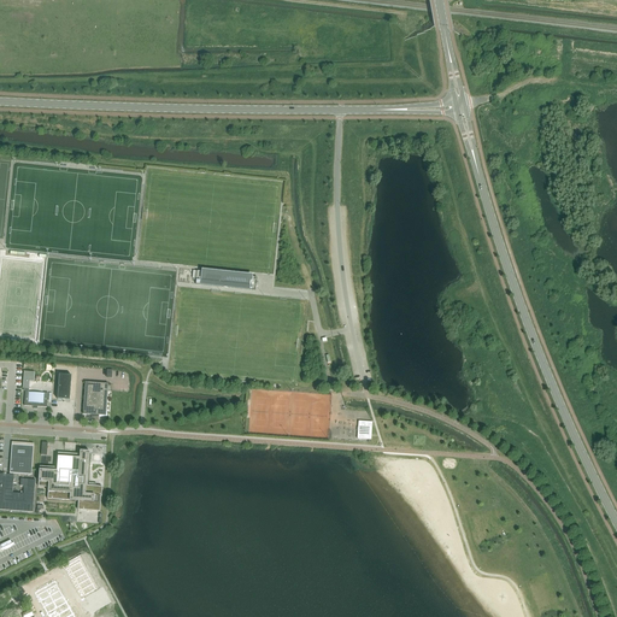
[(257,277),(198,271),(195,285),(256,291),(257,277)]
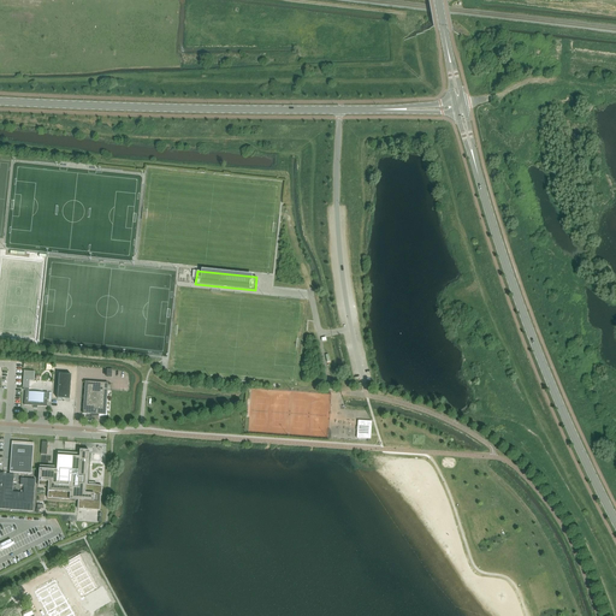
[(24,371),(23,388),(29,389),(30,380),(34,381),(35,372),(24,371)]
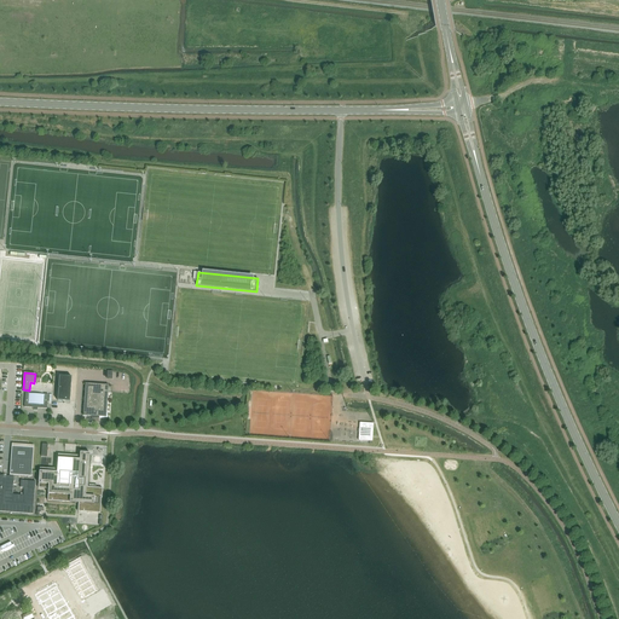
[(59,376),(57,400),(70,401),(71,377),(59,376)]
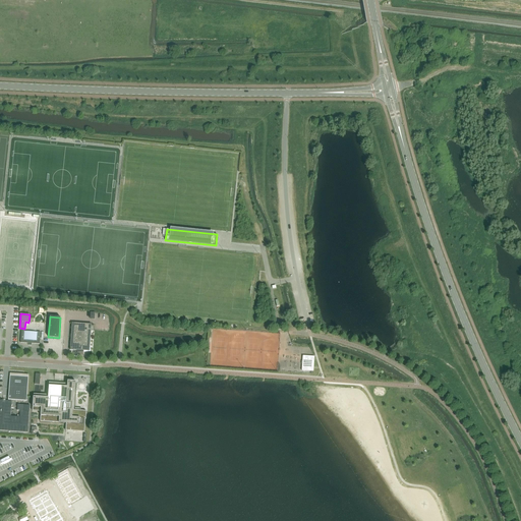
[(72,323),(70,350),(90,351),(92,325),(72,323)]
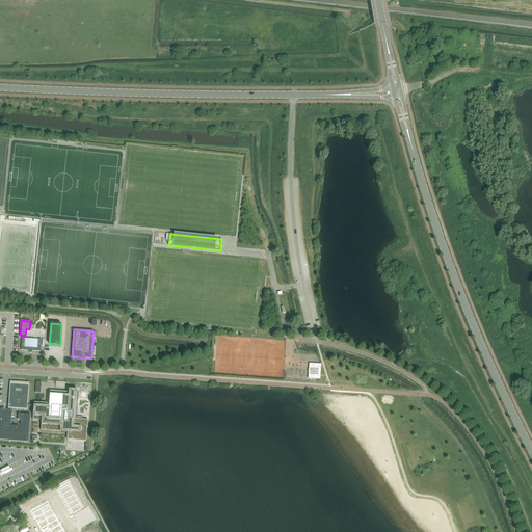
[(32,351),(41,351),(42,339),(38,339),(38,340),(25,339),(25,338),(22,338),(21,350),(29,350),(29,352),(32,353),(32,351)]
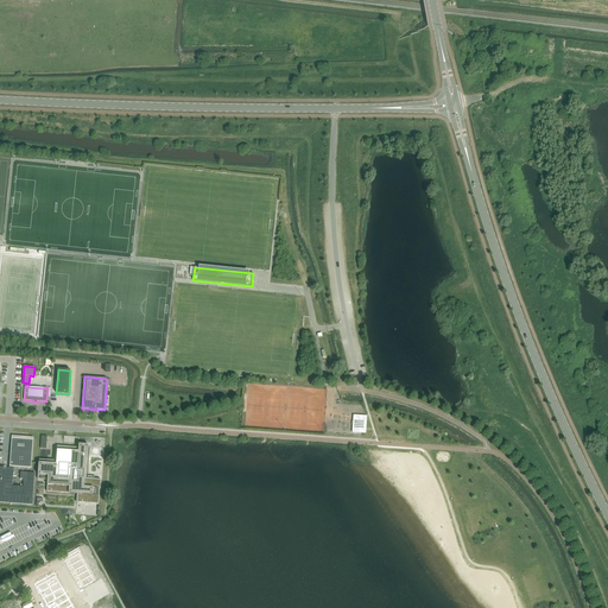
[(354,416),(353,432),(365,434),(366,417),(354,416)]
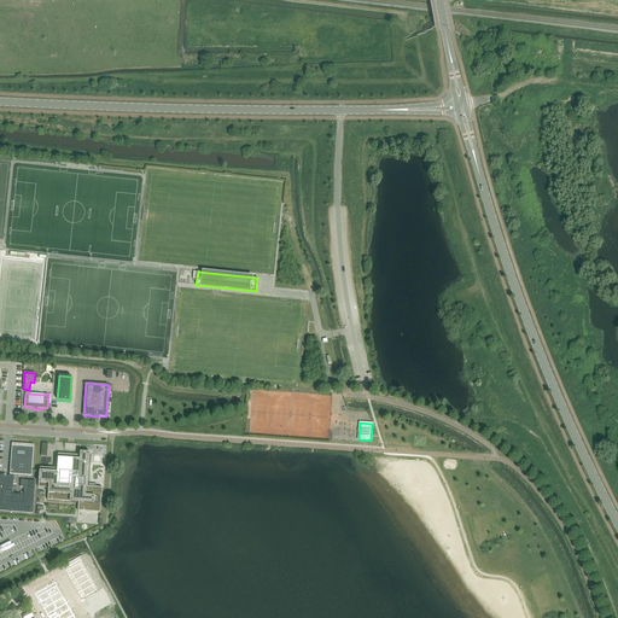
[(12,445),(10,474),(31,476),(34,447),(12,445)]
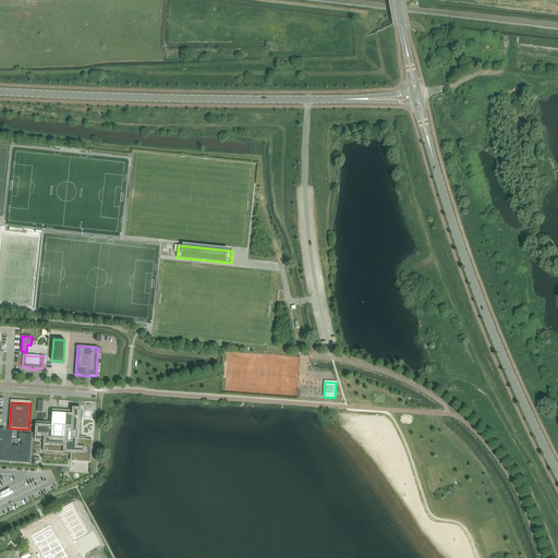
[(49,423),(36,422),(35,440),(44,440),(44,444),(43,451),(68,453),(71,453),(71,461),(82,462),(91,463),(92,446),(93,440),(79,439),(81,408),(72,408),(72,411),(71,411),(60,410),(52,410),(51,423),(49,423)]
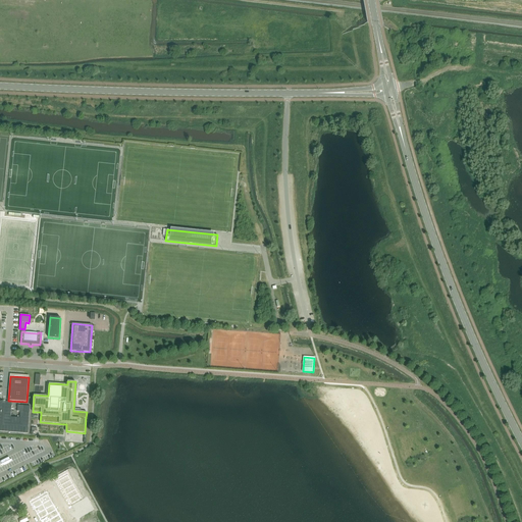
[(11,403),(0,401),(0,431),(28,434),(30,407),(17,406),(16,411),(19,412),(19,418),(10,417),(11,403)]
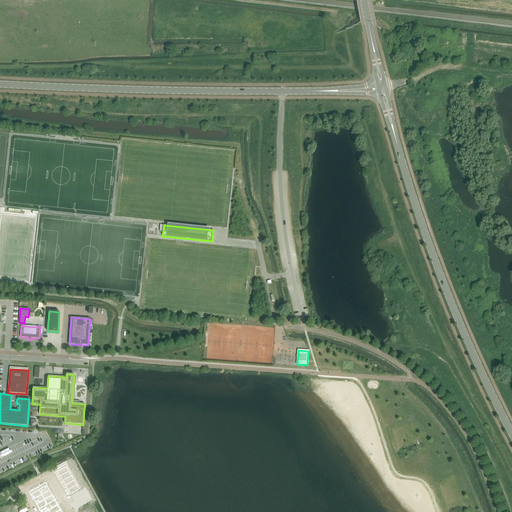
[(60,470),(57,472),(58,473),(59,476),(60,476),(69,471),(66,467),(64,468),(62,469),(60,470)]
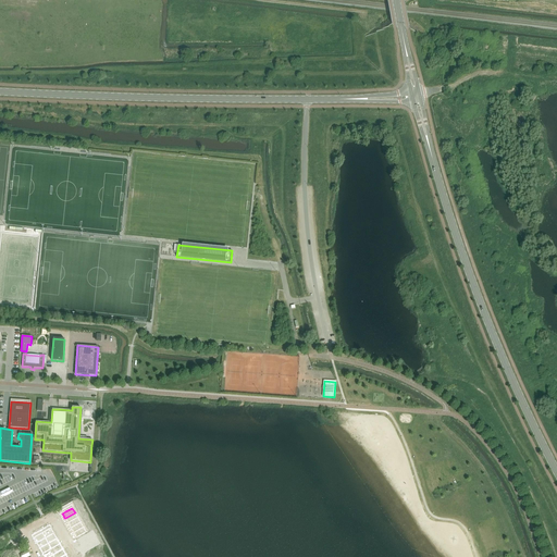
[(75,512),(65,518),(65,520),(67,522),(67,523),(77,517),(75,512)]
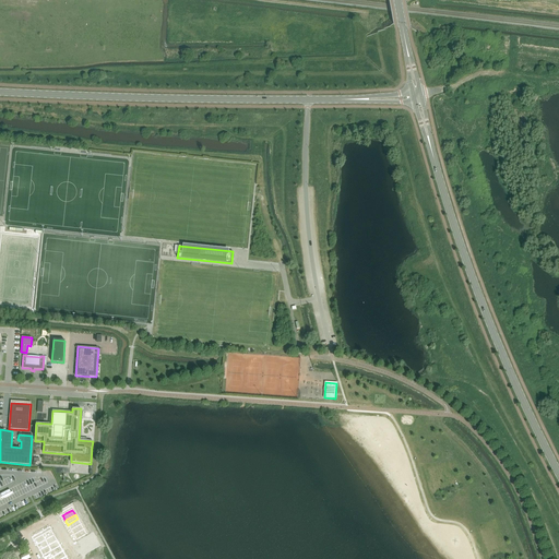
[(78,519),(68,525),(69,526),(70,530),(71,530),(81,524),(78,519)]
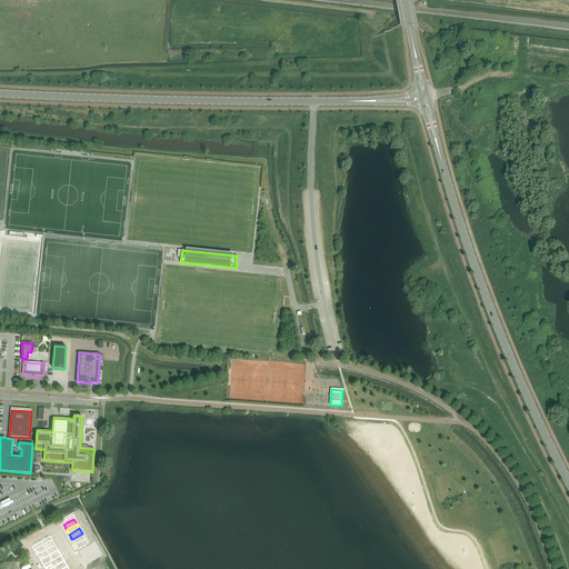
[(82,533),(72,539),(73,541),(75,543),(75,545),(85,538),(82,533)]
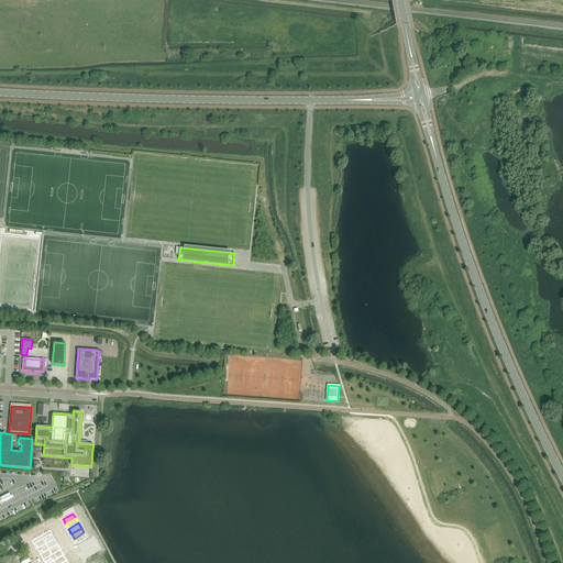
[(84,532),(74,539),(75,540),(77,543),(87,538),(84,532)]
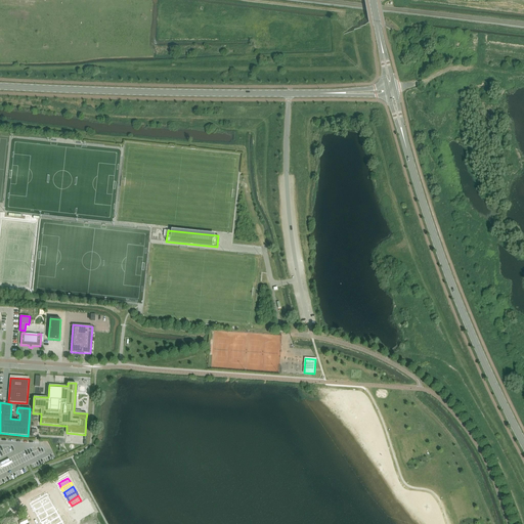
[(42,500),(40,501),(43,507),(50,501),(48,497),(46,497),(44,499),(42,500)]
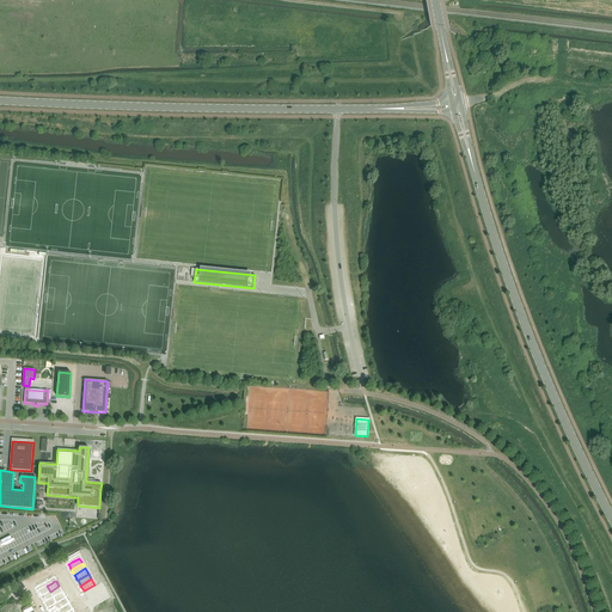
[(40,589),(37,591),(41,597),(50,592),(47,586),(44,587),(42,588),(40,589)]
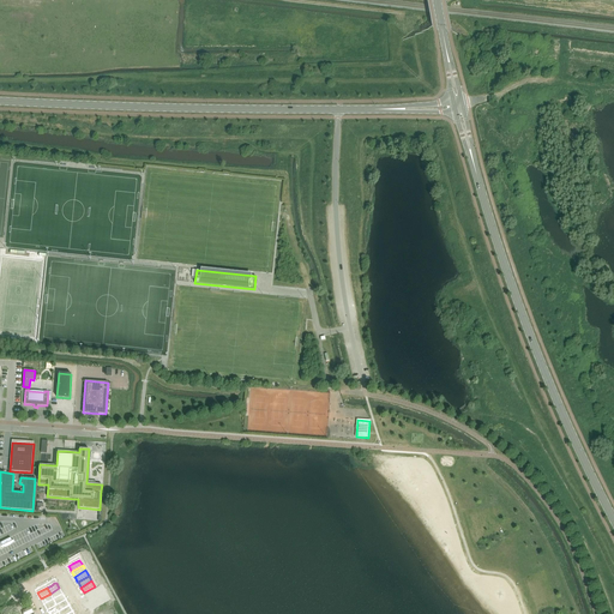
[(59,588),(50,594),(53,600),(62,594),(59,588)]
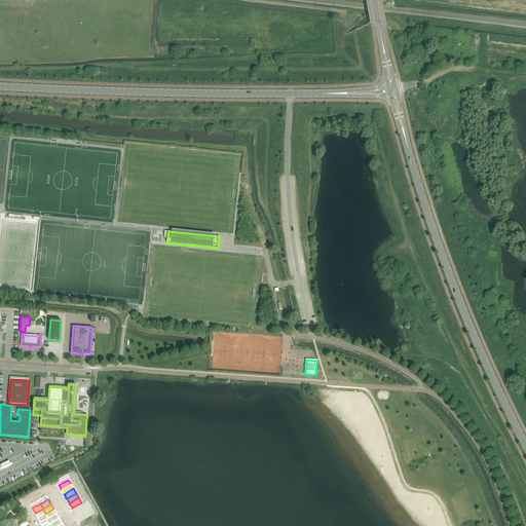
[(43,509),(35,513),(37,518),(45,514),(43,509)]
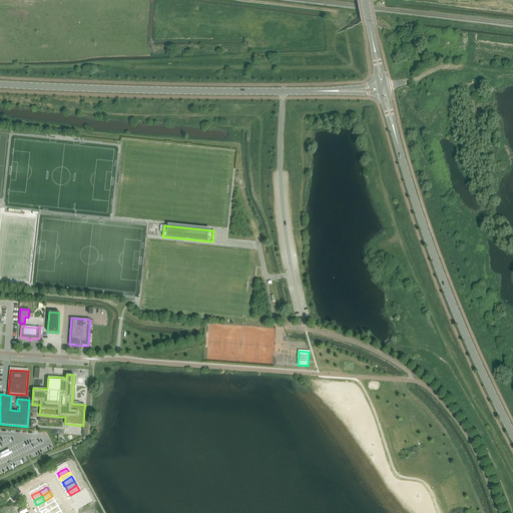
[(52,496),(44,501),(47,506),(55,501),(52,496)]
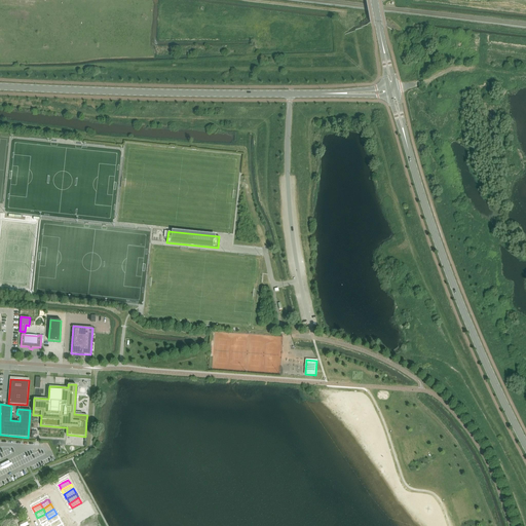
[(45,514),(37,518),(40,523),(48,519),(45,514)]
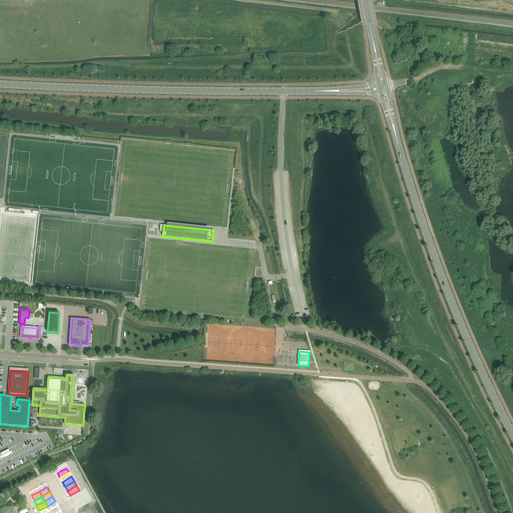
[(55,501),(47,506),(50,510),(58,506),(55,501)]
